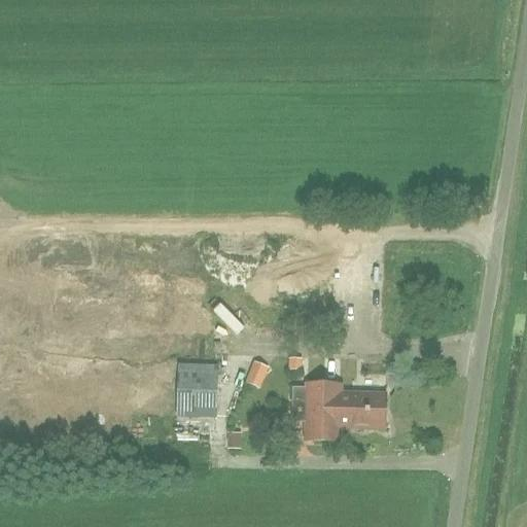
[(290,359),(289,371),(300,371),(300,360),(290,359)]
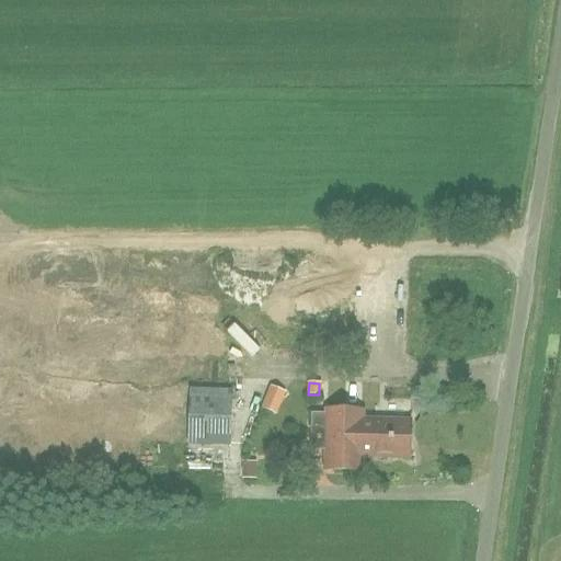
[(286,393),(271,387),(262,408),(277,414),(286,393)]
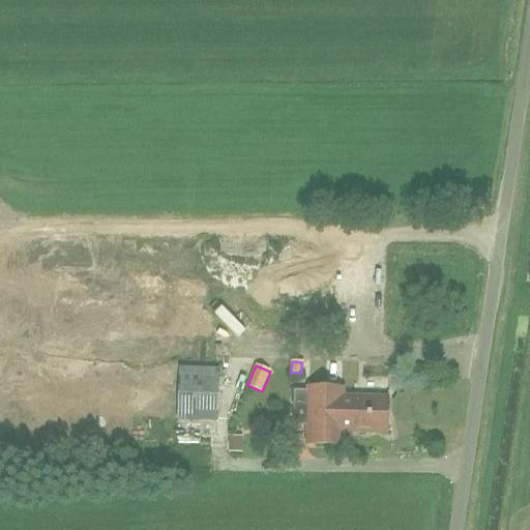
[(218,370),(180,369),(178,418),(216,420),(218,370)]
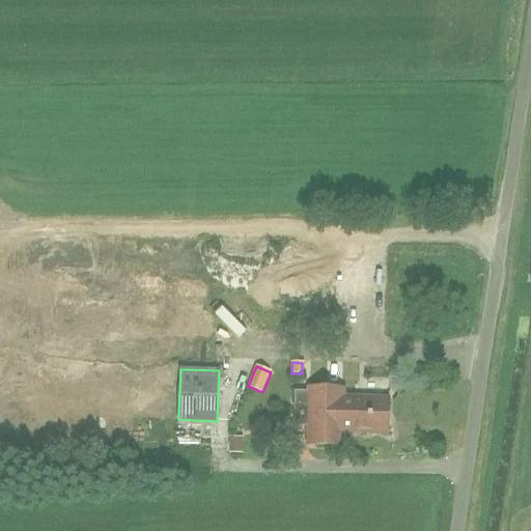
[(341,397),(341,389),(307,388),(307,390),(295,390),(294,410),(306,411),(306,444),(340,445),(340,431),(388,432),(388,399),(341,397)]
